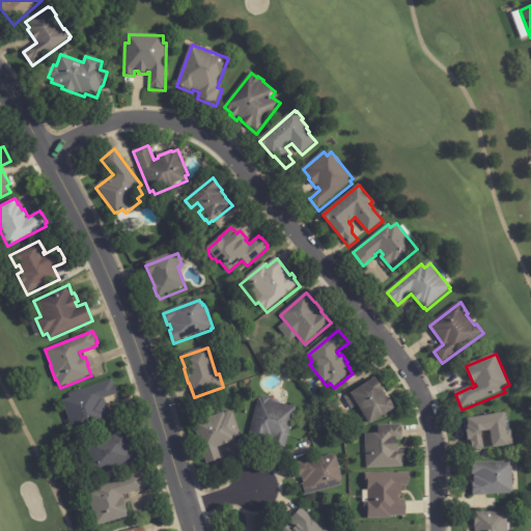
[(116,394),(105,398),(110,414),(111,414),(114,423),(82,435),(81,430),(75,432),(63,400),(70,398),(68,394),(113,379),(115,385),(116,384),(119,393),(116,394)]
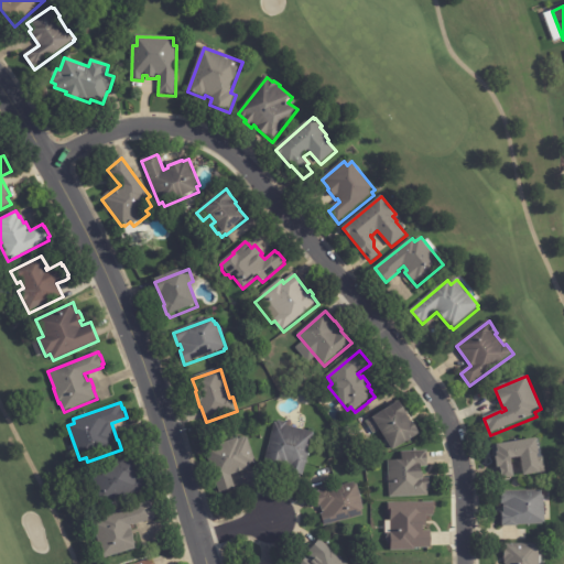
[(411,420),(413,423),(414,423),(422,435),(394,452),(392,448),(389,451),(383,441),(387,438),(381,430),(373,435),(366,422),(373,418),(375,419),(401,402),(411,420)]
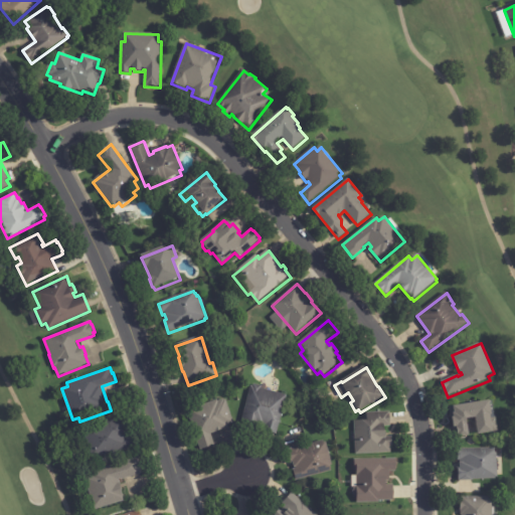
[(261,386),(263,387),(262,389),(287,396),(277,436),(263,433),(264,427),(258,426),(258,428),(241,423),(250,386),(252,387),(253,384),(261,386)]
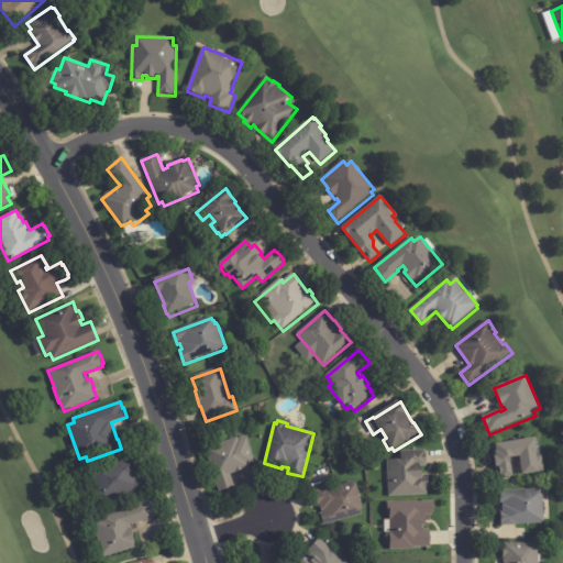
[(252,466),(250,466),(251,470),(232,476),(236,488),(220,494),(206,450),(239,439),(239,440),(245,438),(246,439),(249,438),(256,464),(252,466)]
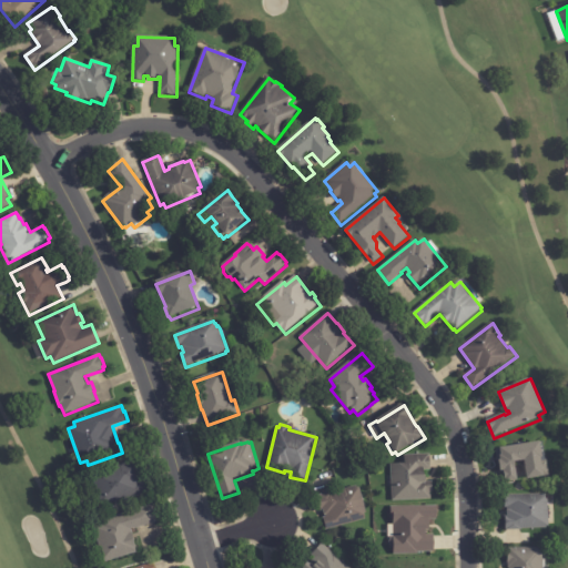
[(529,477),(527,462),(517,464),(520,482),(508,484),(506,473),(503,473),(503,467),(499,468),(496,449),(543,443),(545,459),(544,459),(544,460),(548,460),(549,473),(546,473),(546,478),(529,480),(529,477)]
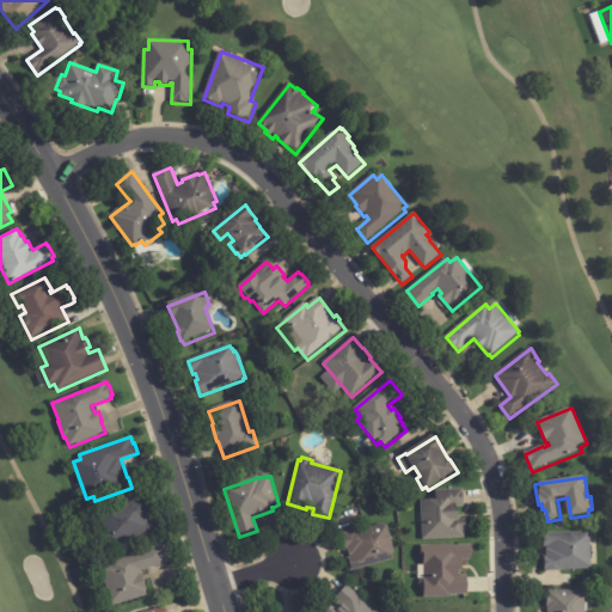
[(465,493),(465,508),(454,509),(456,513),(461,513),(461,520),(467,520),(467,531),(465,532),(465,539),(423,542),(421,502),(436,501),(436,493),(465,490),(465,493)]
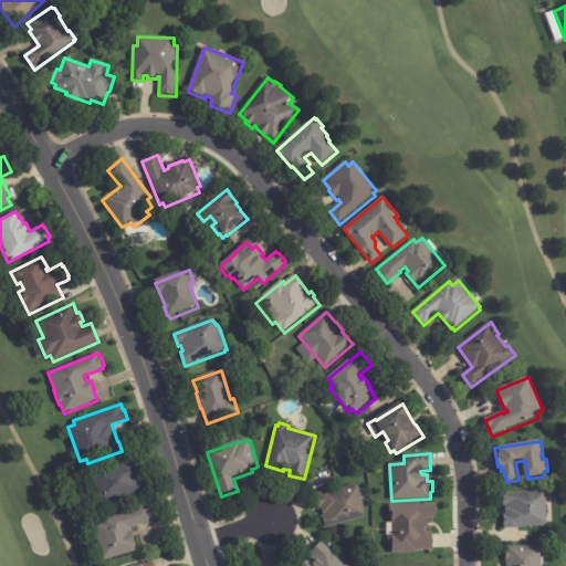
[(138,471),(142,479),(144,479),(147,492),(102,505),(101,501),(100,501),(96,491),(97,491),(92,471),(137,458),(140,469),(138,470),(138,471)]
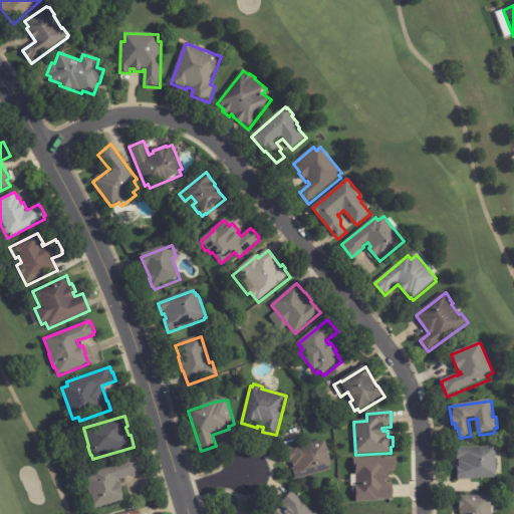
[(293,464),(291,465),(288,451),(288,450),(302,447),(325,441),(325,443),(327,443),(333,466),(331,467),(332,471),(296,481),(293,470),(295,470),(293,464)]
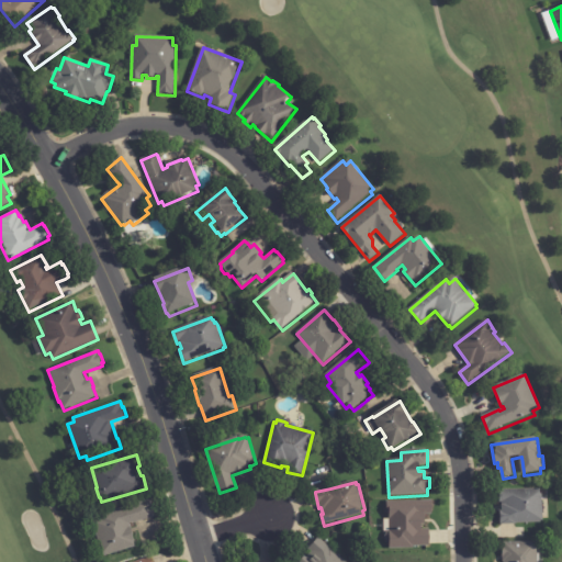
[(542,492),(543,523),(540,523),(540,525),(501,526),(499,510),(502,510),(502,504),(498,504),(498,491),(542,490),(542,492)]
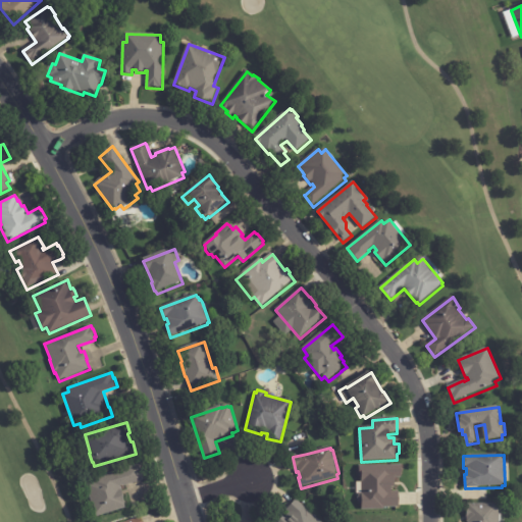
[(142,480),(122,486),(126,503),(125,504),(127,508),(98,517),(97,515),(96,515),(87,484),(93,483),(92,478),(141,464),(145,480),(142,480)]
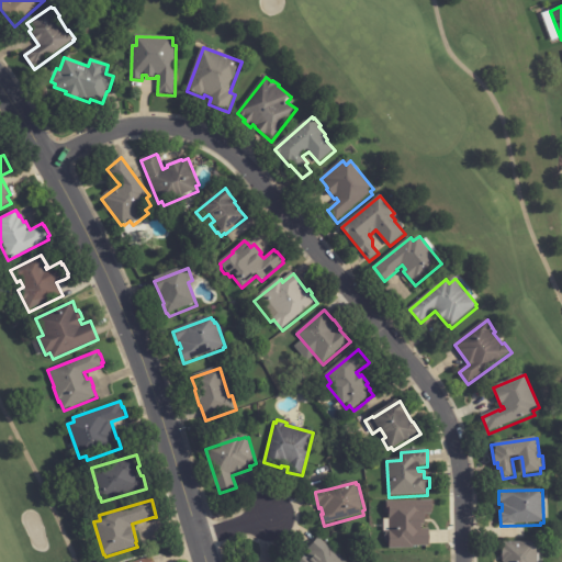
[(430,499),(385,502),(388,549),(428,547),(427,529),(423,529),(423,514),(430,513),(430,499)]
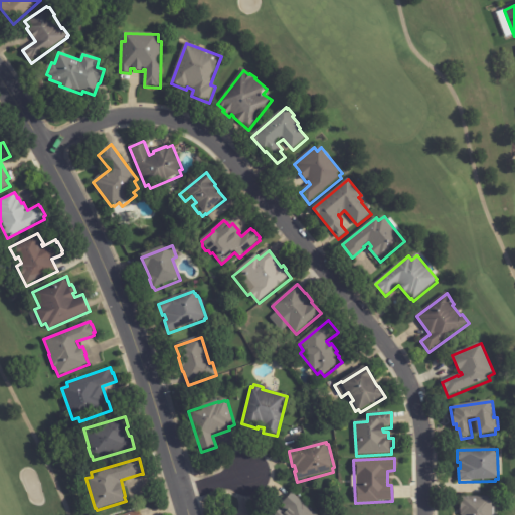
[(315,514),(276,514),(280,511),(281,512),(285,507),(282,505),(292,494),(301,502),(302,501),(313,511),(312,512),(315,514)]
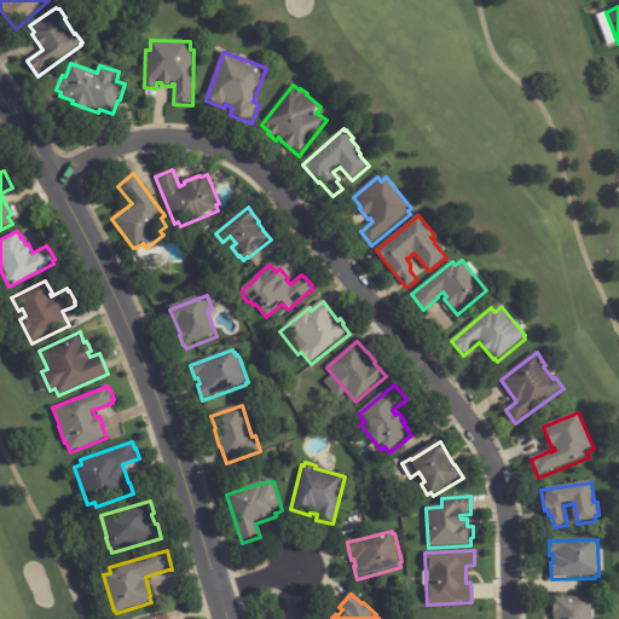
[(591,599),(591,601),(593,601),(593,618),(555,618),(555,615),(554,615),(554,603),(555,603),(555,599),(591,599)]
